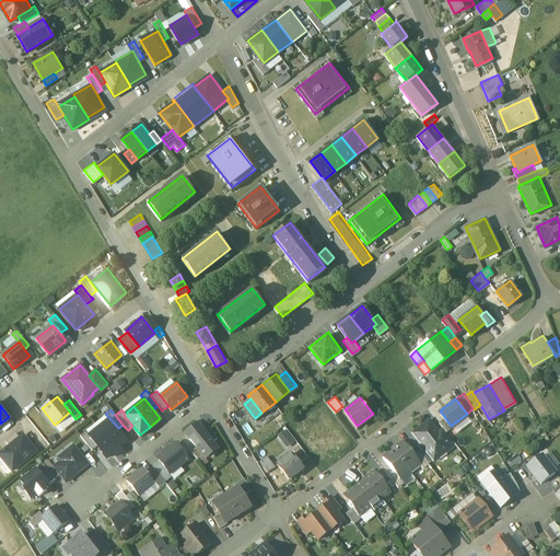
[(118,428),(109,418),(100,427),(119,451),(123,449),(119,444),(127,439),(118,428)]
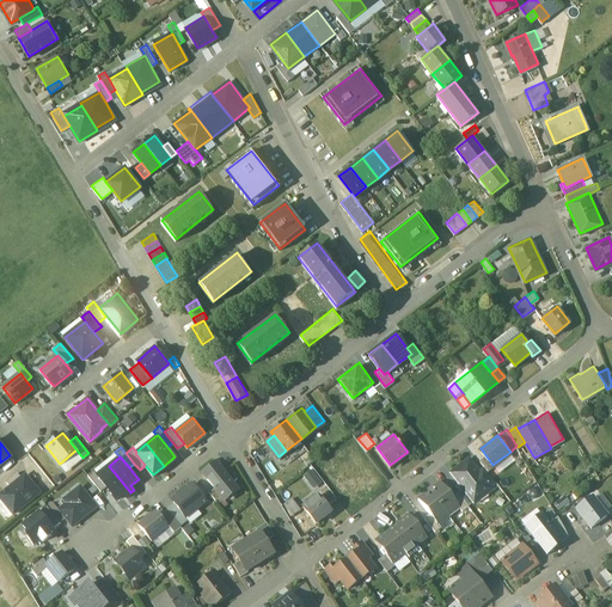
[(478,470),(469,457),(452,470),(464,485),(475,500),(491,486),(490,484),(478,470)]
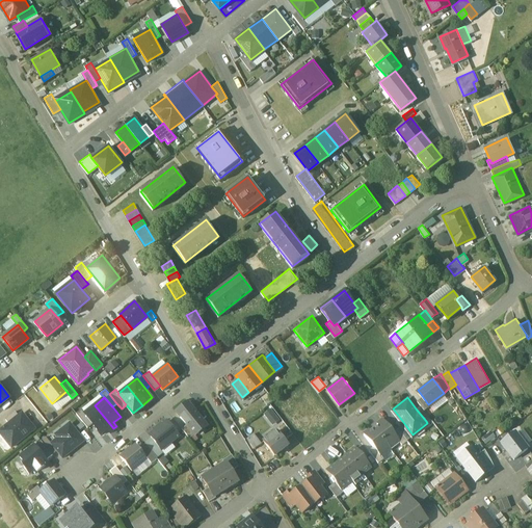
[(194,407),(188,400),(177,410),(187,423),(194,432),(206,423),(202,418),(194,407)]
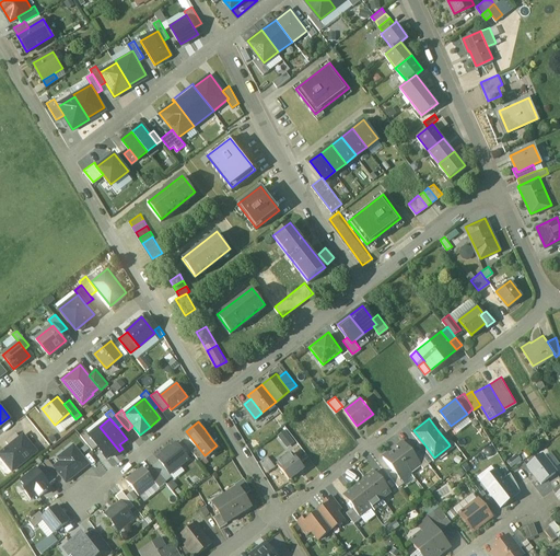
[(218,436),(209,426),(205,429),(212,440),(218,436)]
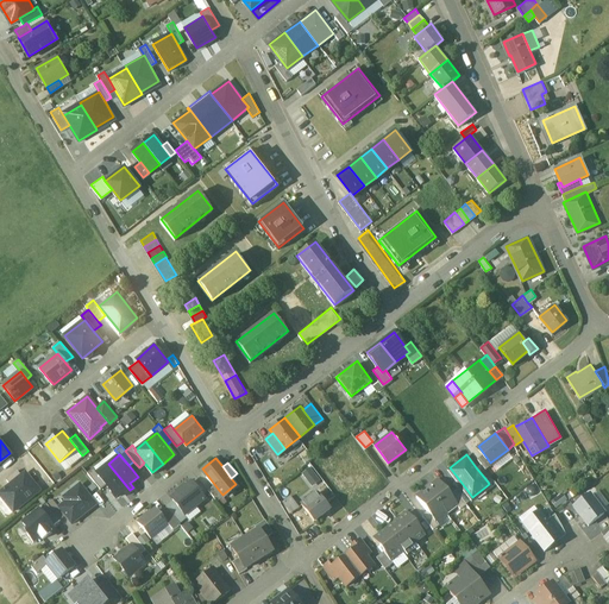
[(494,478),(482,463),(476,467),(488,482),(494,478)]
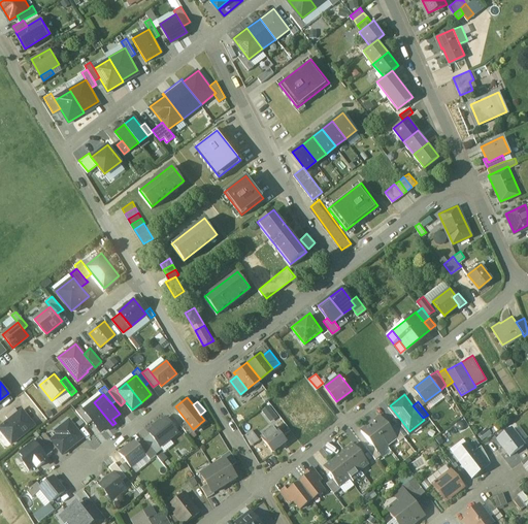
[(85,410),(84,410),(92,419),(100,429),(106,424),(109,428),(112,425),(94,402),(85,410)]
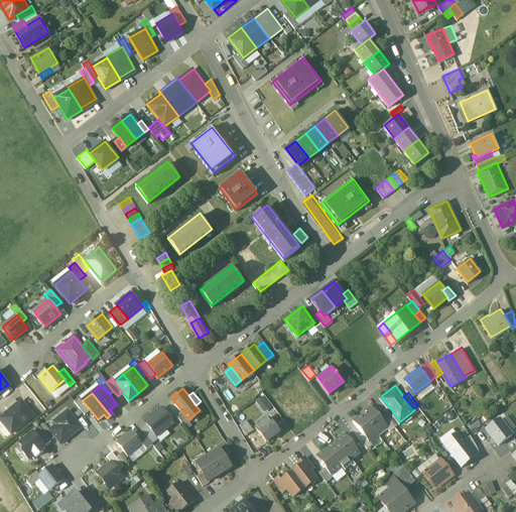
[(263,393),(256,399),(264,409),(272,403),(263,393)]
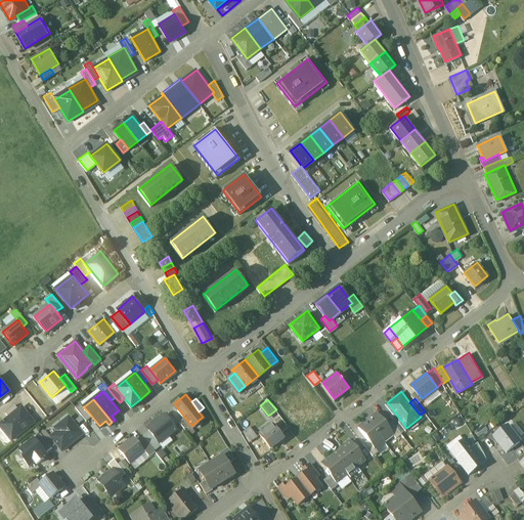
[(84,406),(80,401),(75,405),(86,420),(91,416),(83,406),(84,406)]
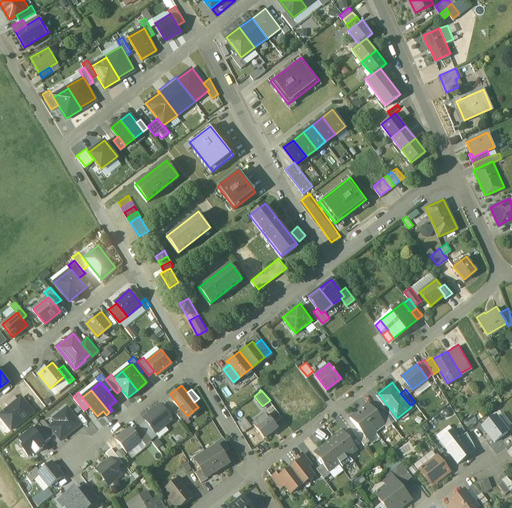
[(9,406),(19,399),(15,394),(5,401),(9,406)]
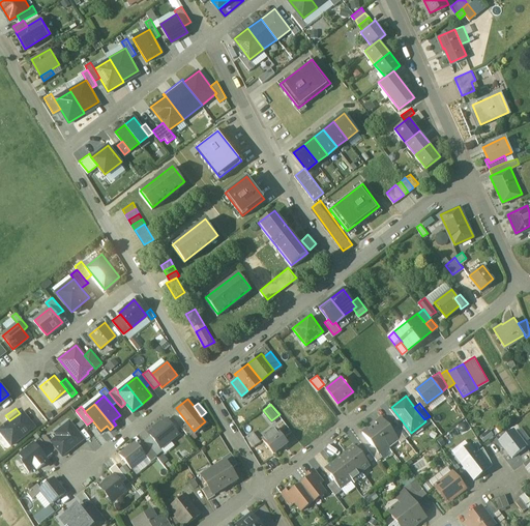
[(0,430),(11,444),(31,428),(20,413),(9,420),(0,428),(0,430)]
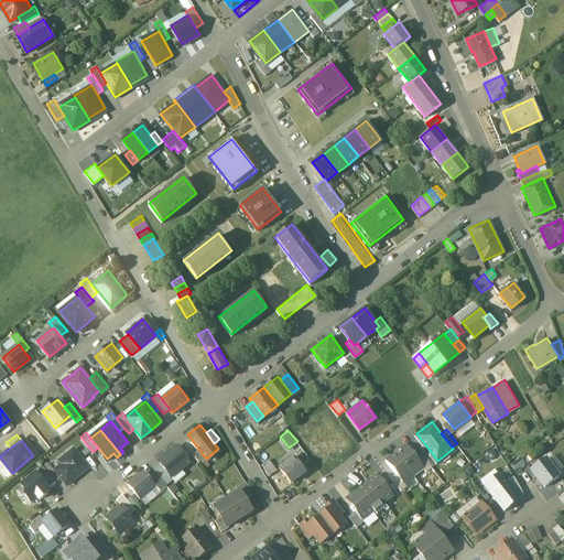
[(416,455),(407,442),(400,447),(402,449),(398,452),(413,473),(423,465),(424,465),(416,455)]
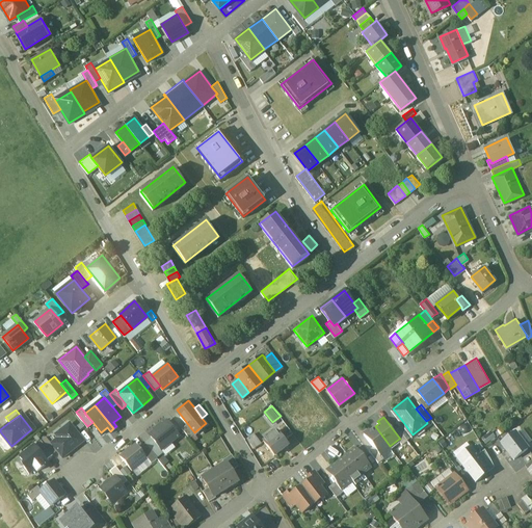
[(161,448),(178,433),(166,419),(149,432),(151,436),(161,448)]
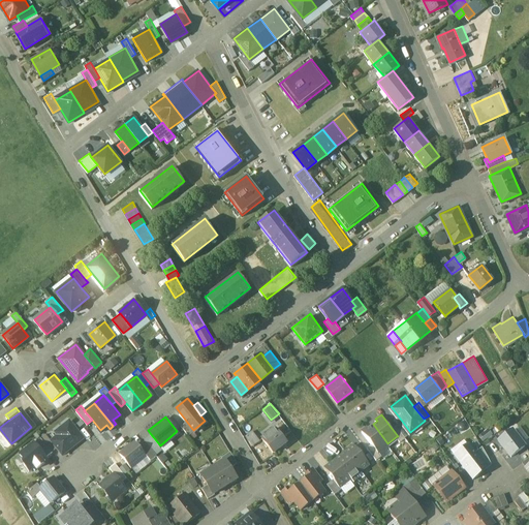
[(51,438),(62,453),(83,436),(69,419),(59,427),(61,430),(51,438)]
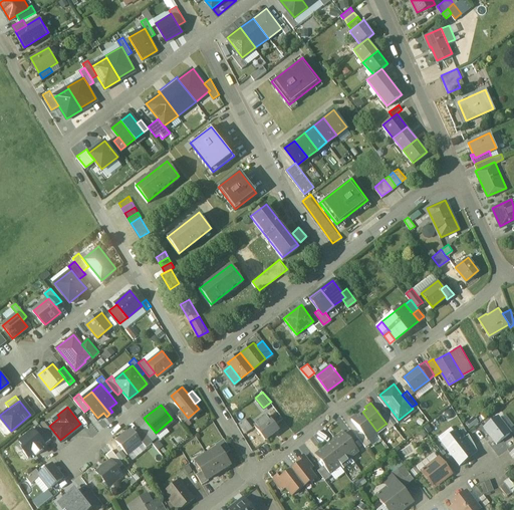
[(399,420),(390,408),(384,412),(394,423),(399,420)]
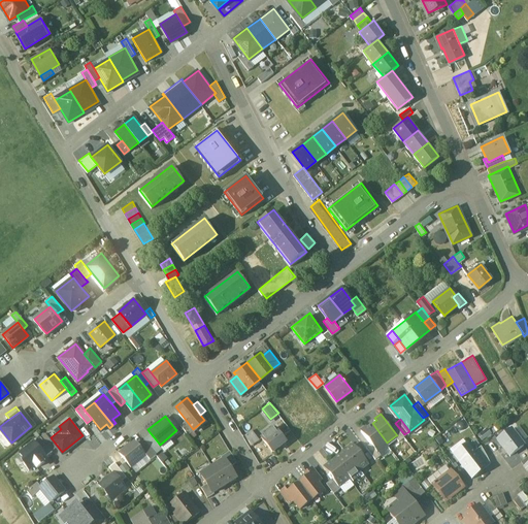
[(193,429),(186,420),(180,424),(188,433),(193,429)]
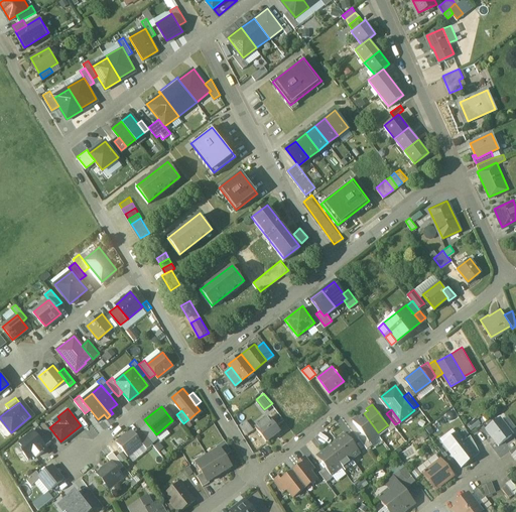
[(364,413),(360,416),(359,414),(353,418),(363,431),(369,439),(370,439),(378,432),(364,413)]
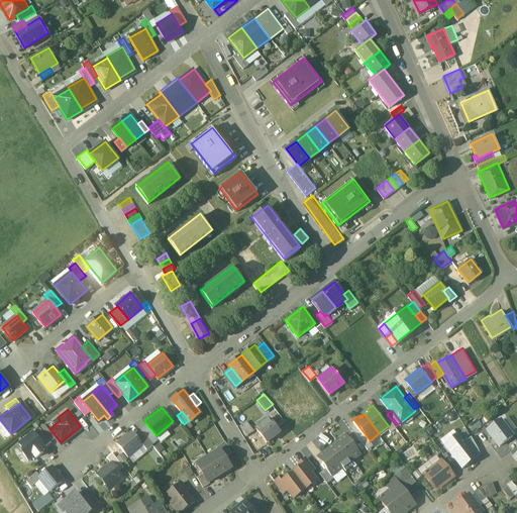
[(396,425),(387,414),(382,417),(389,426),(388,426),(391,429),(396,425)]
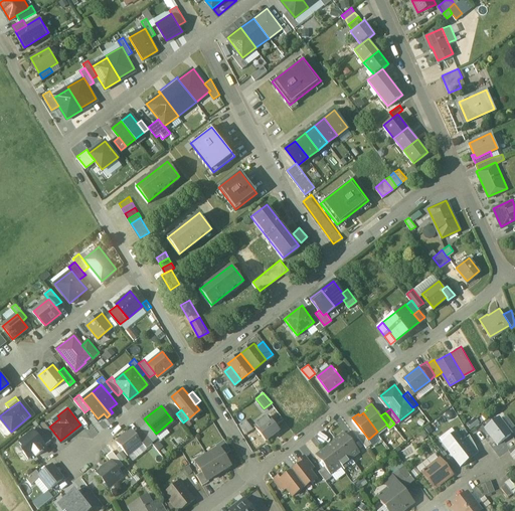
[(269,414),(254,424),(266,439),(280,429),(269,414)]
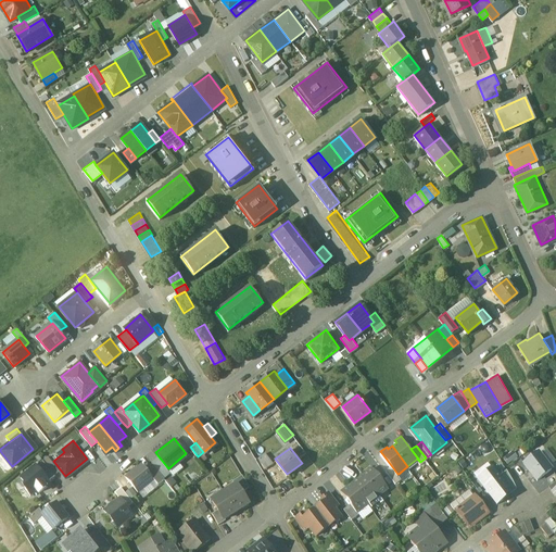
[(523,461),(538,478),(552,467),(539,450),(523,461)]
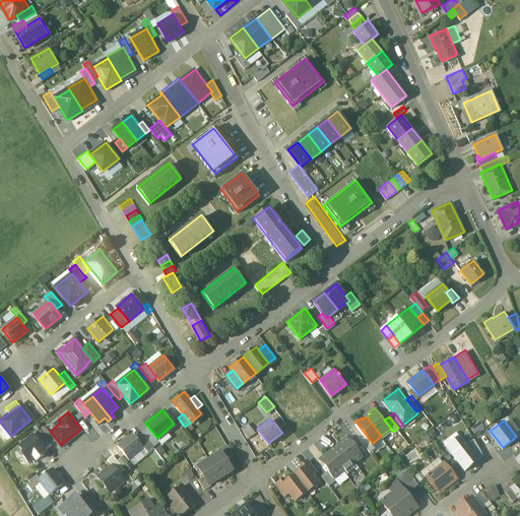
[(256,432),(248,422),(242,427),(249,437),(256,432)]
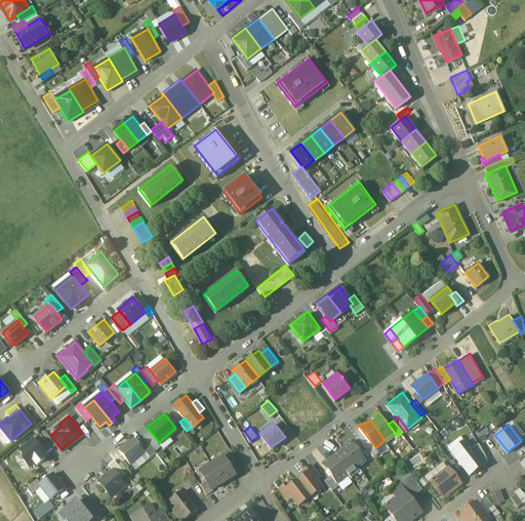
[(41,434),(51,447),(56,443),(45,430),(41,434)]
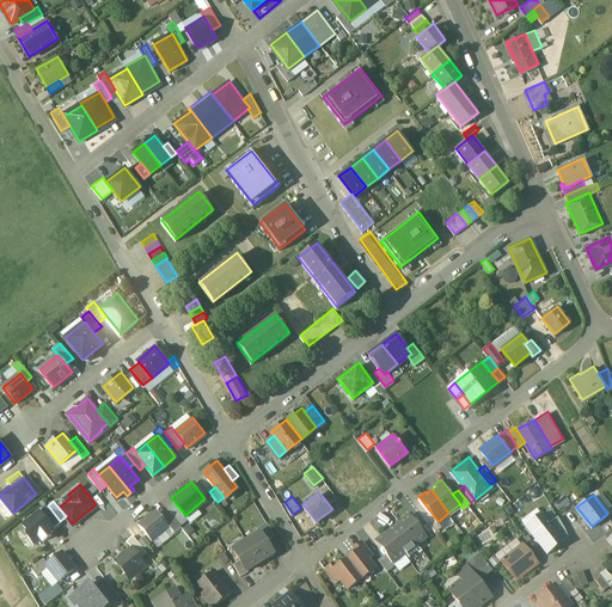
[(185,515),(173,501),(166,507),(167,508),(181,523),(188,517),(185,515)]
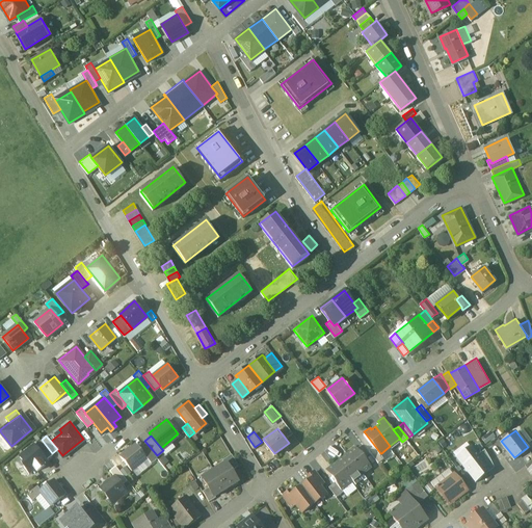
[(35,445),(46,458),(52,453),(42,440),(35,445)]
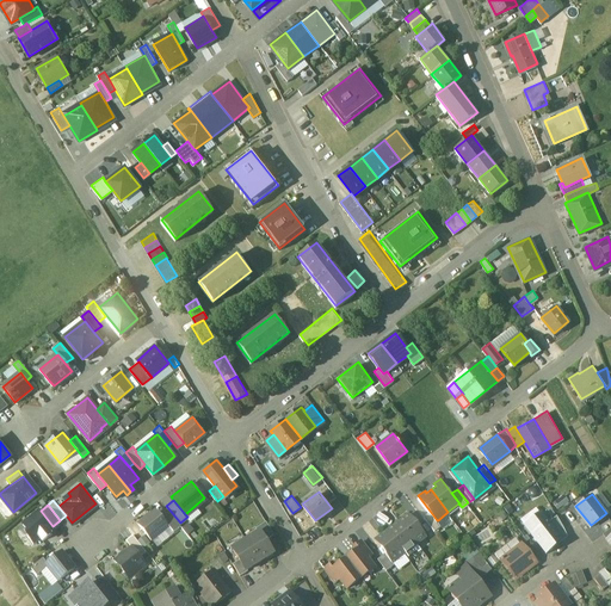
[(180,523),(167,507),(160,513),(170,524),(173,530),(181,524),(180,523)]
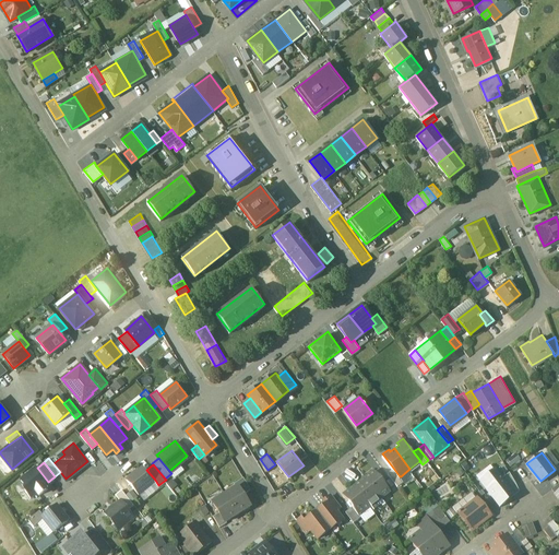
[(146,470),(143,465),(127,477),(139,493),(155,480),(146,470)]
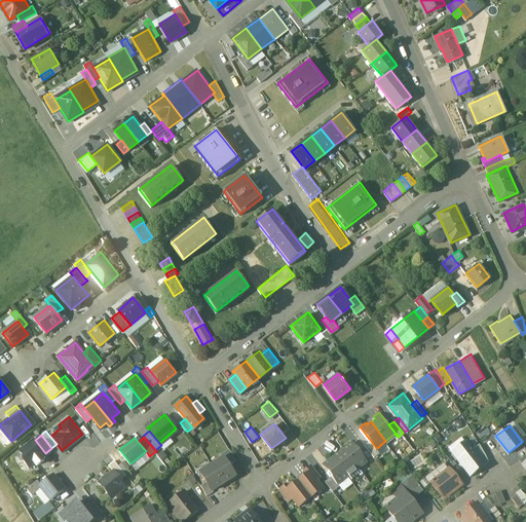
[(35,440),(21,451),(26,457),(24,459),(29,467),(35,461),(37,464),(43,459),(41,456),(45,453),(35,440)]
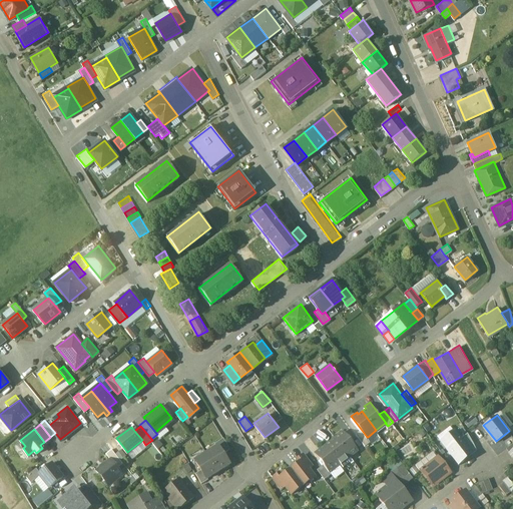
[(358,448),(344,429),(336,436),(350,454),(358,448)]
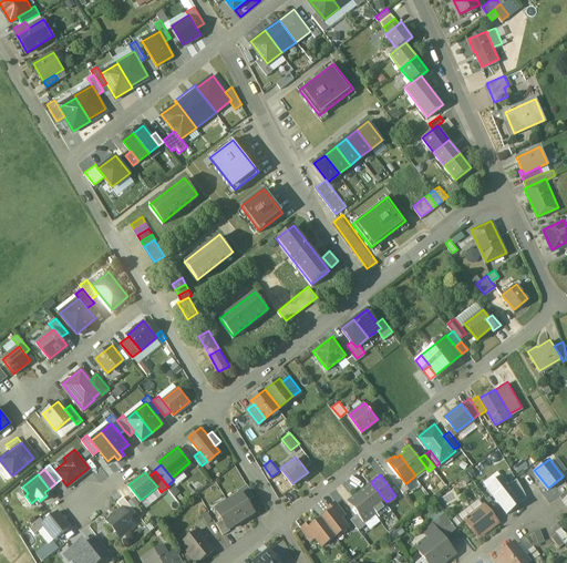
[(399,474),(393,478),(403,491),(409,487),(406,483),(405,483),(399,474)]
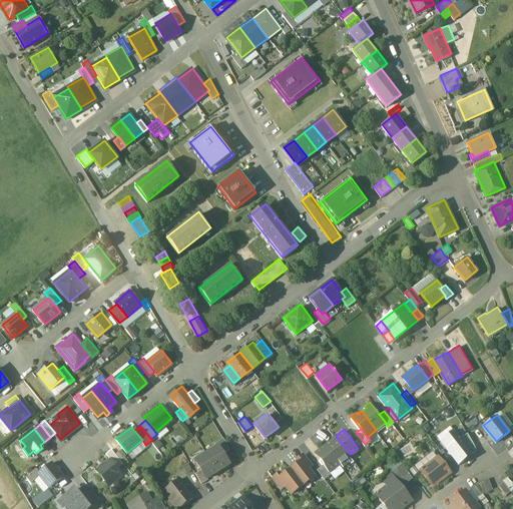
[(440,439),(459,463),(472,453),(471,451),(460,437),(454,429),(440,439)]
